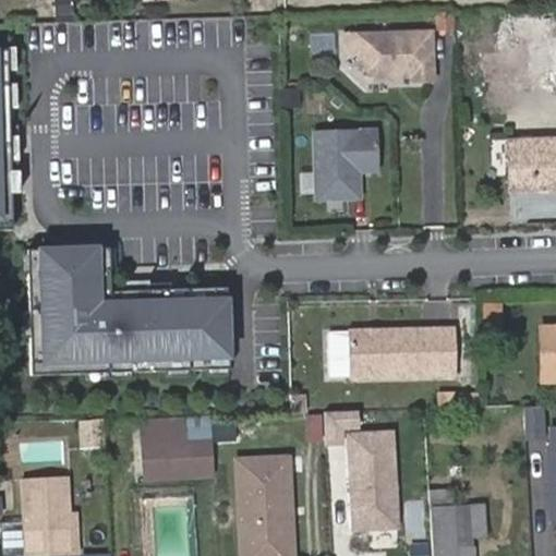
[(436,9),(436,28),(456,29),(456,9),(436,9)]
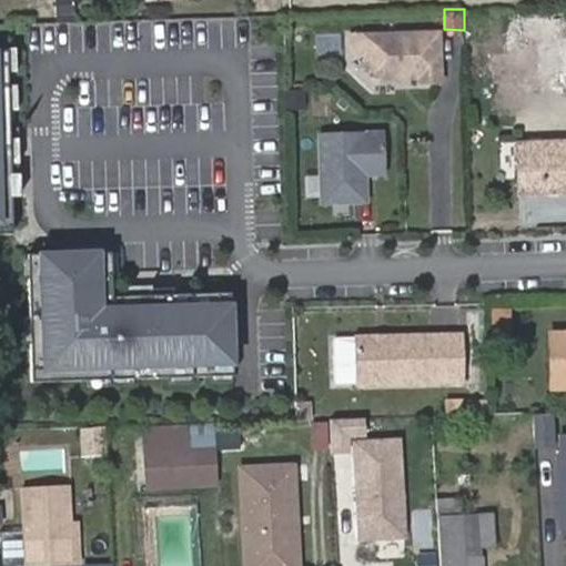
[(526,42),(565,41),(565,17),(525,18),(526,42)]
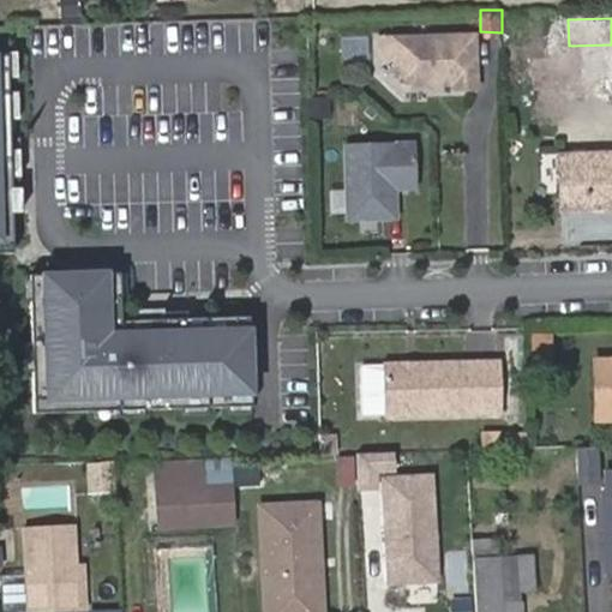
[(475,87),(474,34),(378,36),(379,57),(394,57),(394,65),(413,83),(451,82),(451,88),(475,87)]
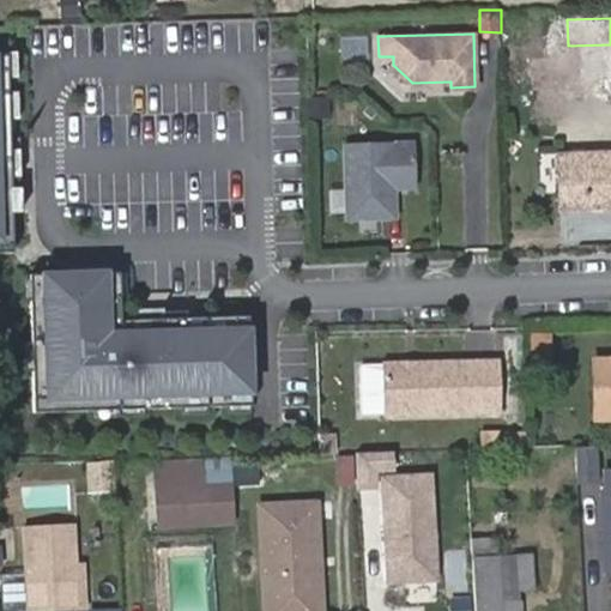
[(610,44),(568,46),(562,46),(564,95),(610,91),(610,44)]
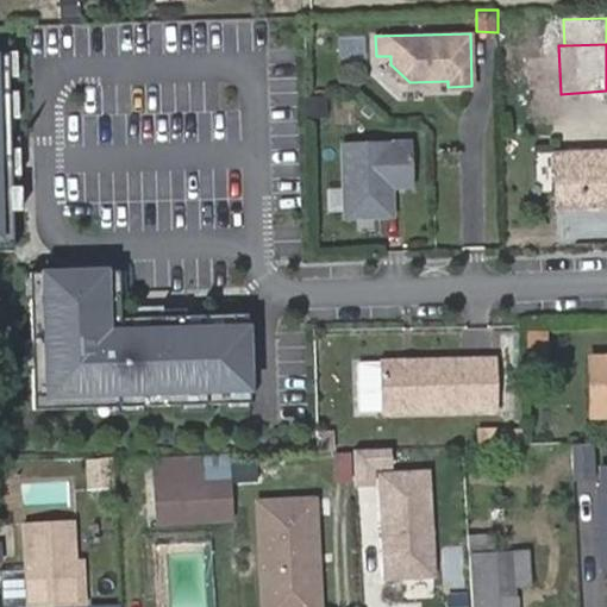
[(12,52),(0,52),(0,249),(18,249),(12,52)]
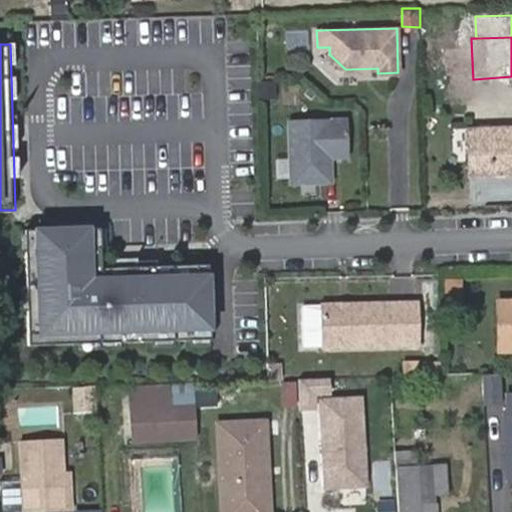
[(347,155),(346,119),(291,121),(293,181),(331,180),(330,156),(347,155)]
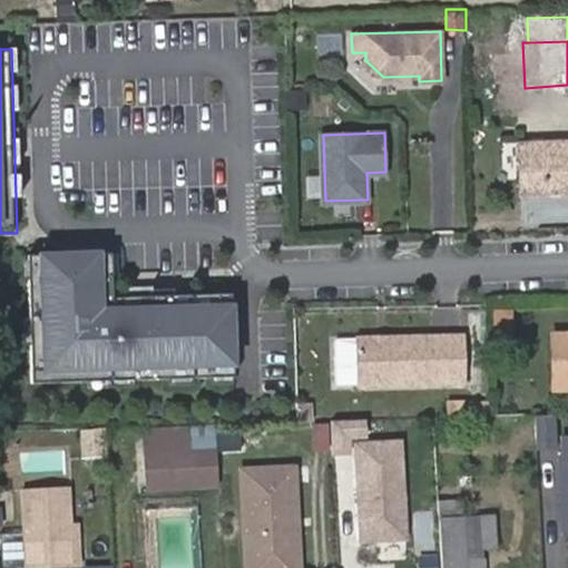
[(567,142),(524,144),(526,191),(567,188),(567,142)]
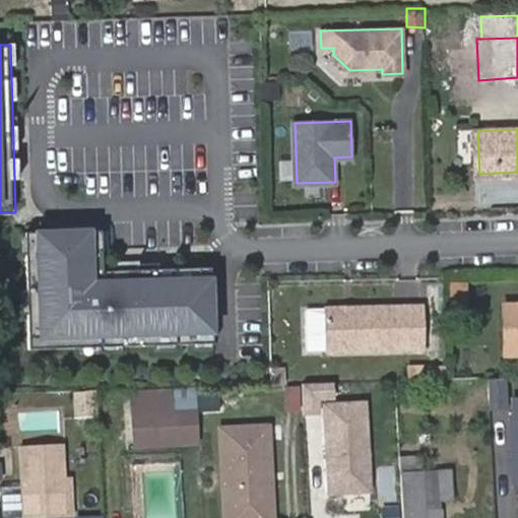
[(213,343),(210,267),(104,270),(103,231),(26,233),(30,349),(213,343)]
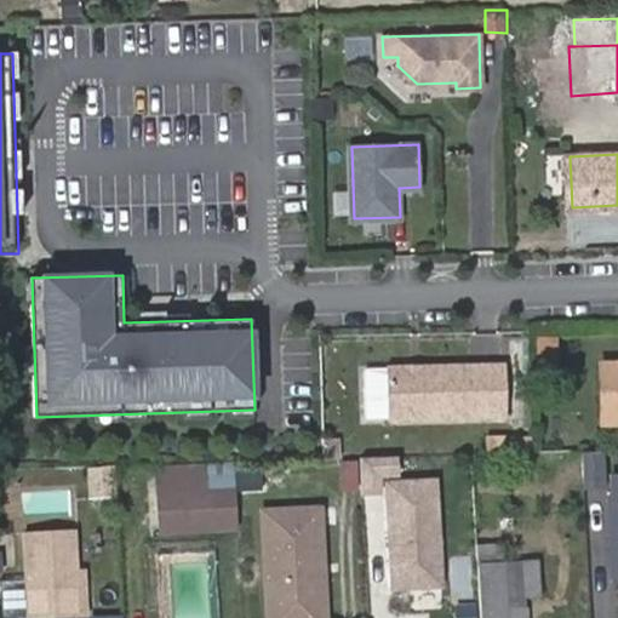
[(537,367),(560,367),(560,333),(537,335),(537,367)]
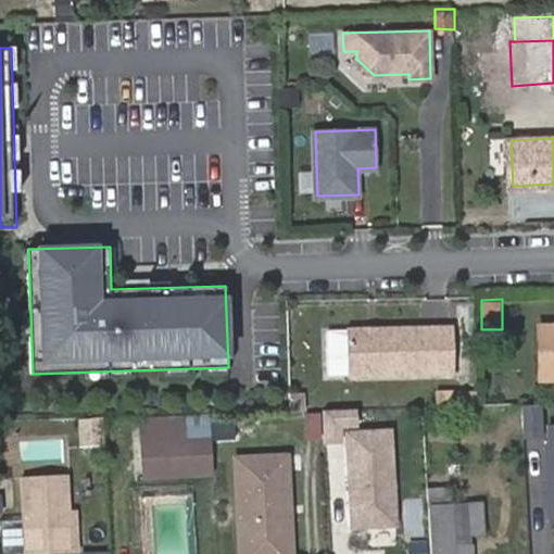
[(543,377),(553,376),(553,324),(543,324),(543,377)]
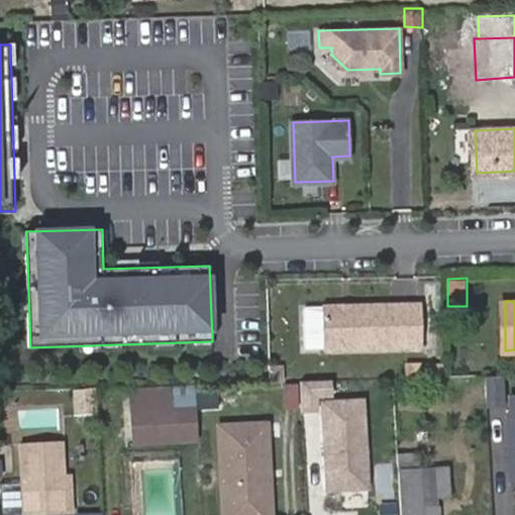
[(422,344),(421,302),(322,305),(323,347),(422,344)]
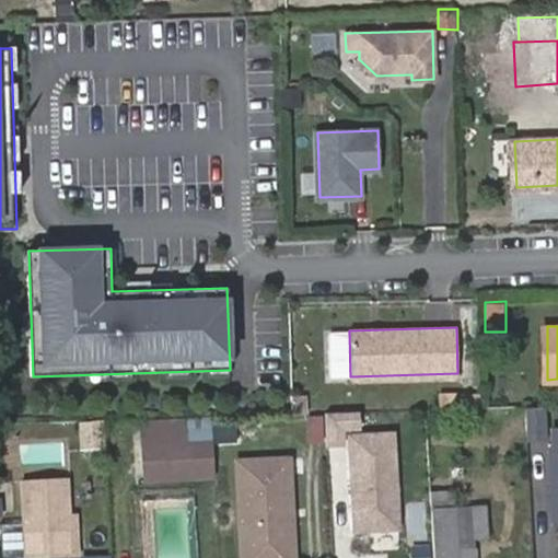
[(330,376),(350,376),(349,330),(329,330),(330,376)]
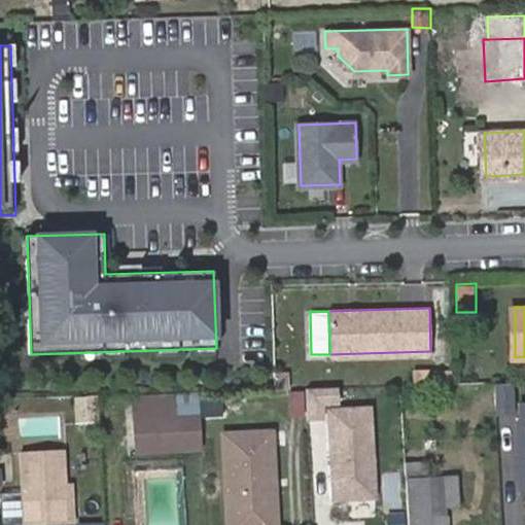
[(514,380),(496,381),(497,412),(515,411),(514,380)]
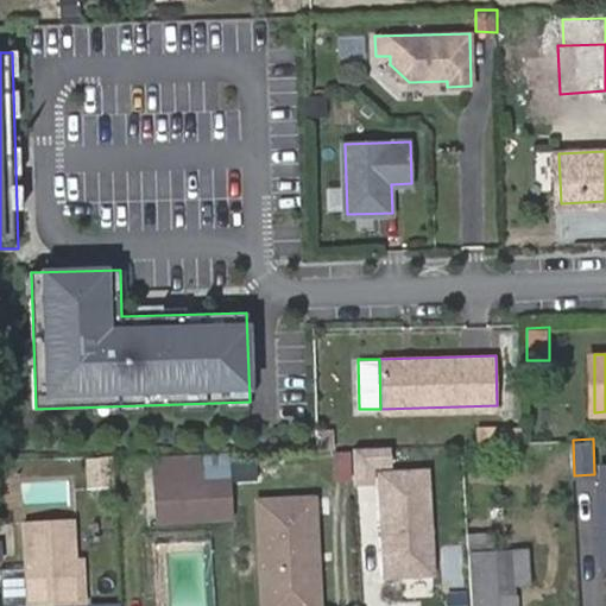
[(391,466),(390,444),(357,446),(358,485),(376,484),(374,467),(391,466)]
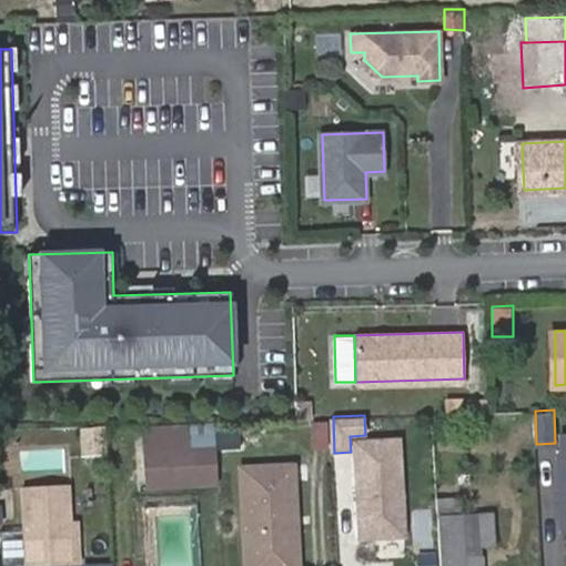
[(330,448),(331,420),(313,420),(313,448),(330,448)]
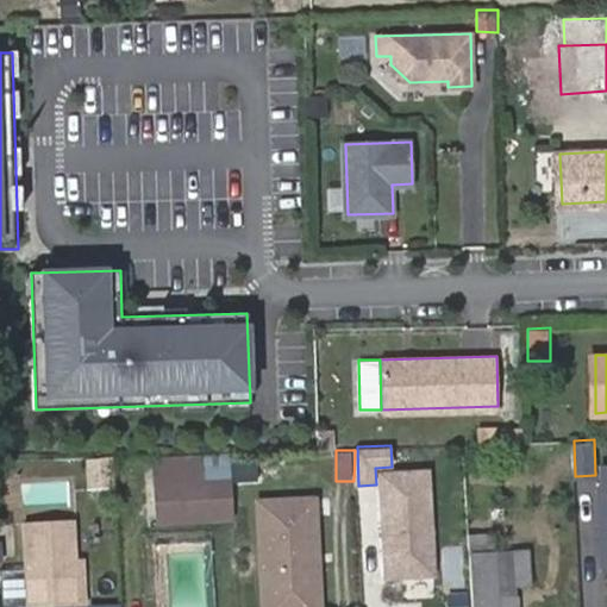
[(160,454),(163,524),(236,519),(232,451),(160,454)]
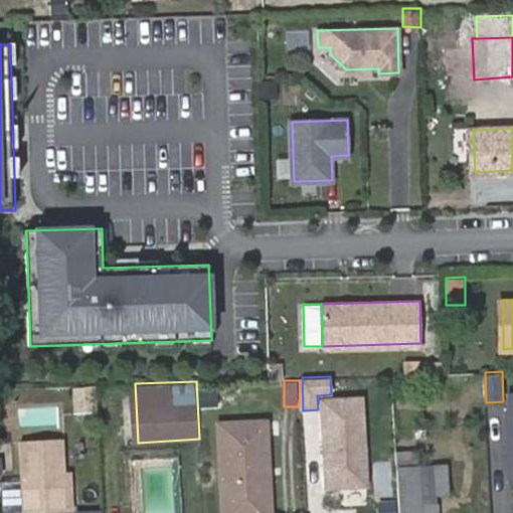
[(98,410),(97,385),(77,385),(78,411),(98,410)]
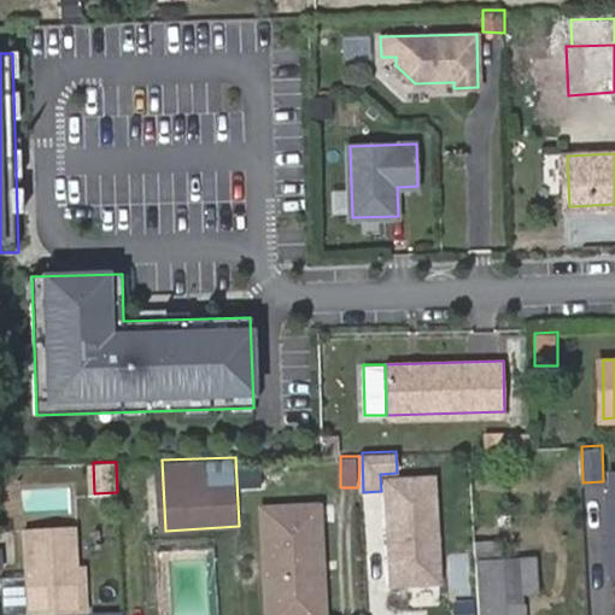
[(444,581),(438,475),(388,478),(394,585),(444,581)]
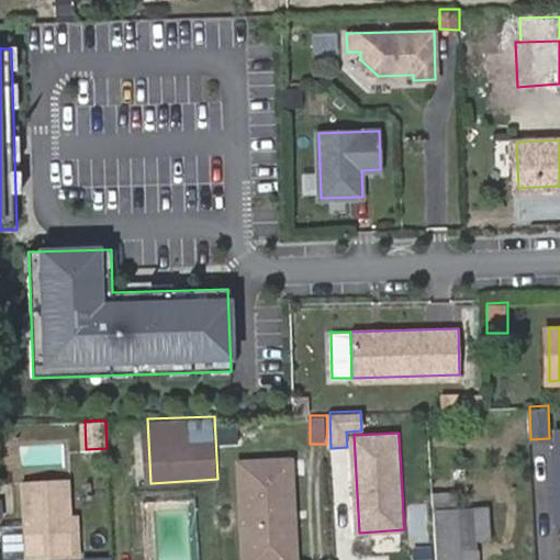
[(298,555),(293,459),(239,461),(244,557),(298,555)]
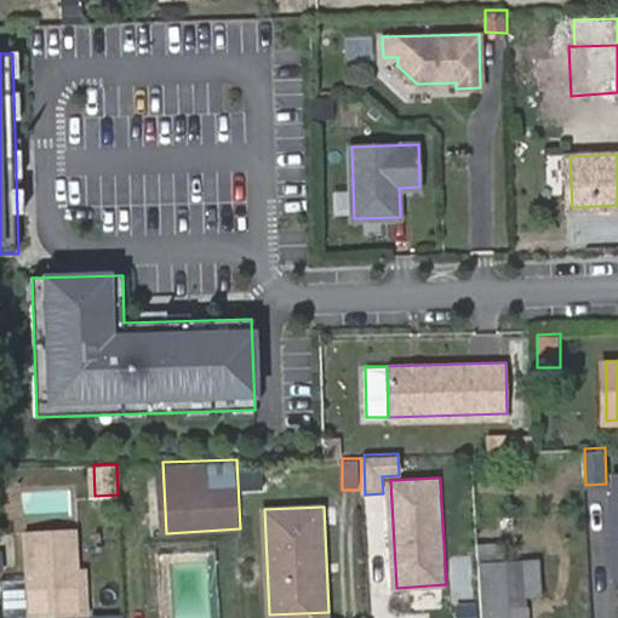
[(32,617),(86,616),(85,595),(79,595),(78,570),(75,530),(27,532),(30,617),(32,617)]
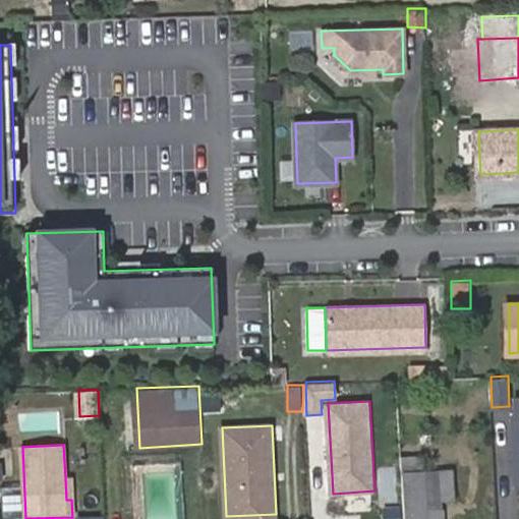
[(424,455),(403,457),(404,470),(406,518),(430,518),(430,507),(444,507),(443,500),(455,499),(454,468),(424,469),(424,455)]
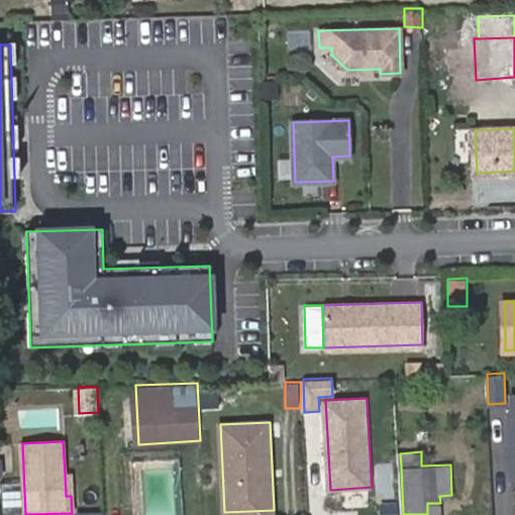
[(399,514),(399,501),(382,501),(382,514),(399,514)]
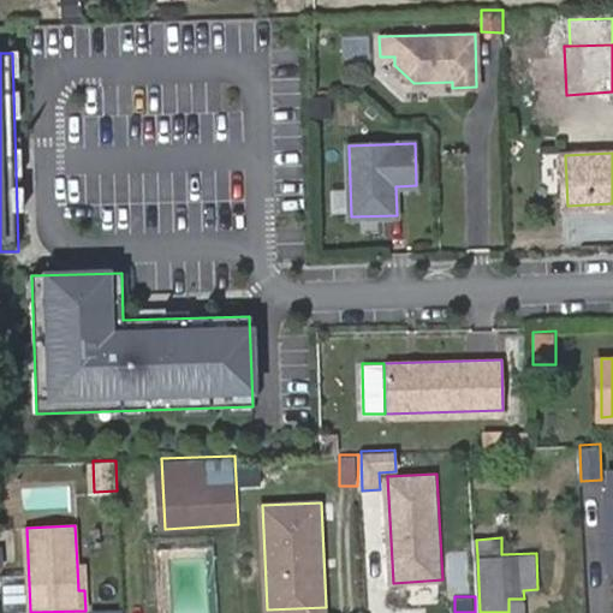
[(524,612),(524,599),(509,599),(509,612),(524,612)]
